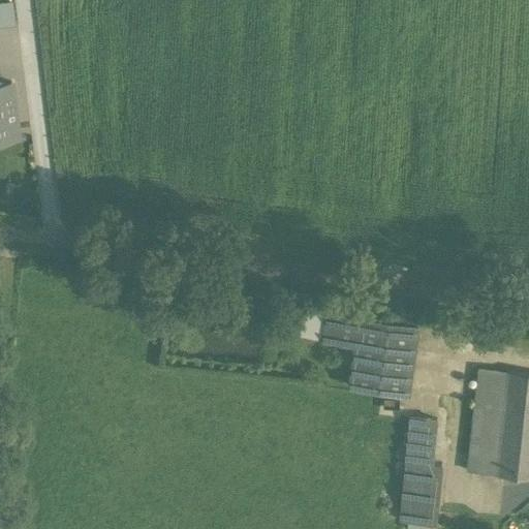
[(0,0),(0,23),(14,23),(12,0),(0,0)]
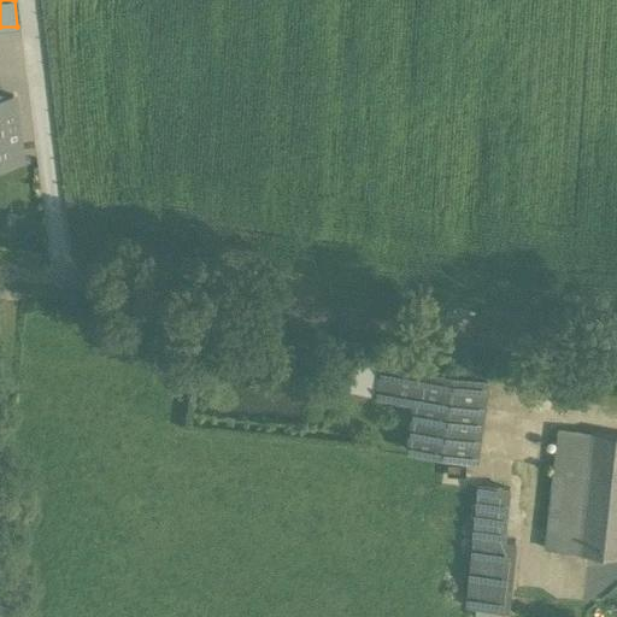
[(0,93),(0,159),(21,157),(13,92),(0,93)]
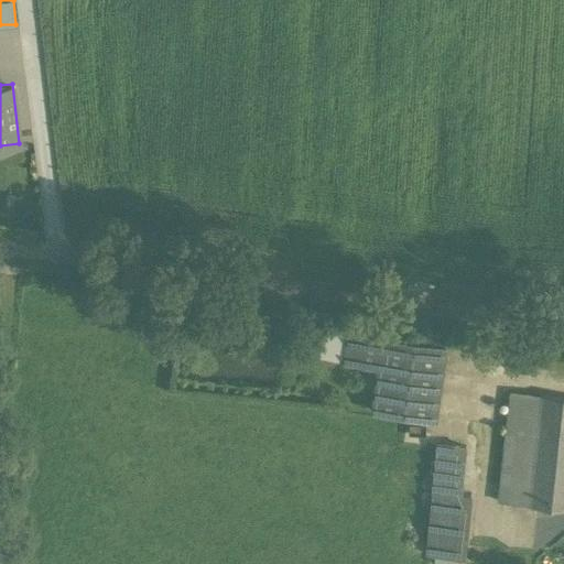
[(347,332),(328,328),(328,336),(325,356),(344,358),(347,332)]
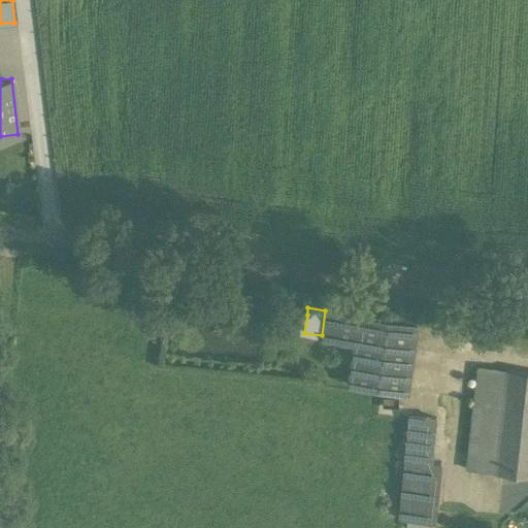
[(417,322),(325,308),(325,310),(322,335),(354,340),(348,382),(406,390),(417,322)]
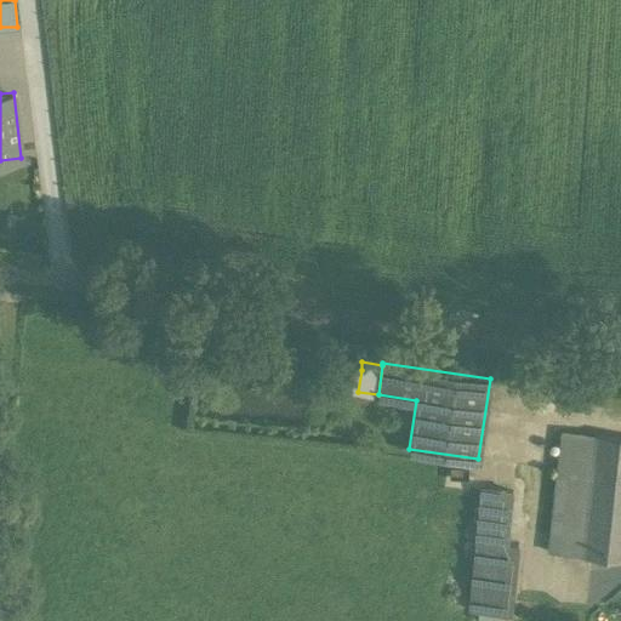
[(620,433),(564,427),(550,550),(620,556),(620,433)]
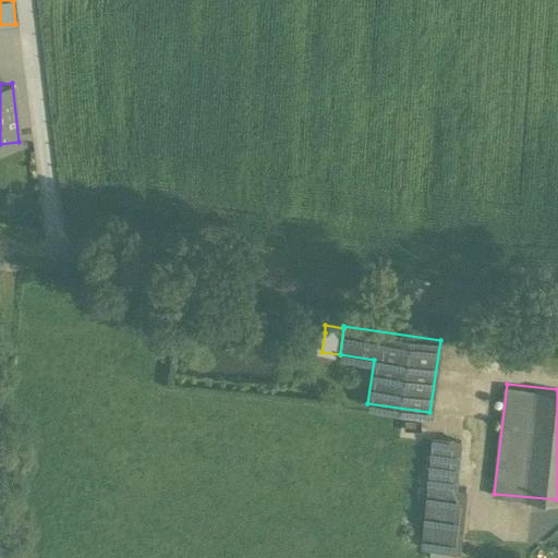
[(470,438),(446,436),(441,484),(465,486),(470,438)]
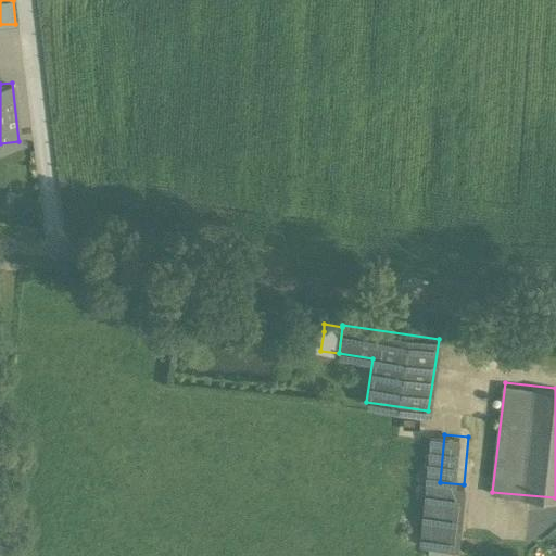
[(440,482),(428,481),(421,543),(457,547),(464,484),(440,482)]
